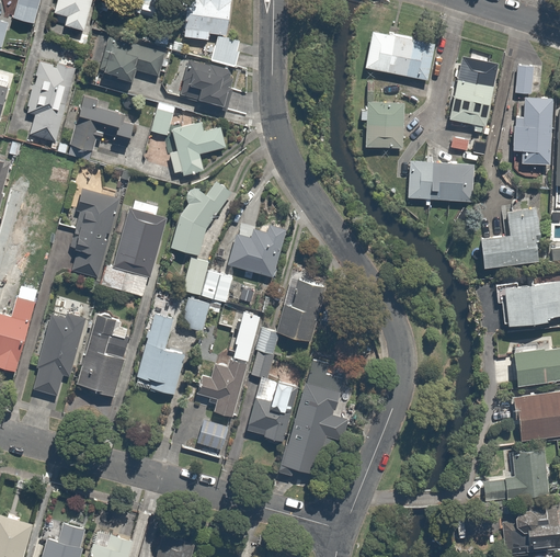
[(34,24),(40,0),(15,0),(11,19),(34,24)]
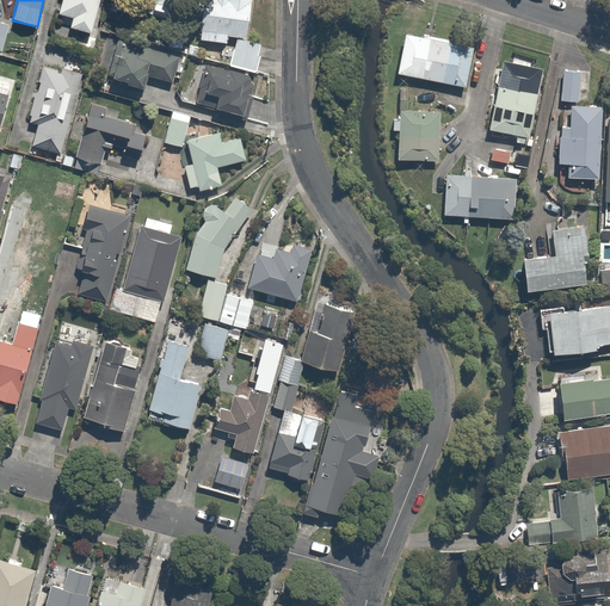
[(100,0),(60,0),(56,16),(73,19),(71,29),(93,33),(100,0)]
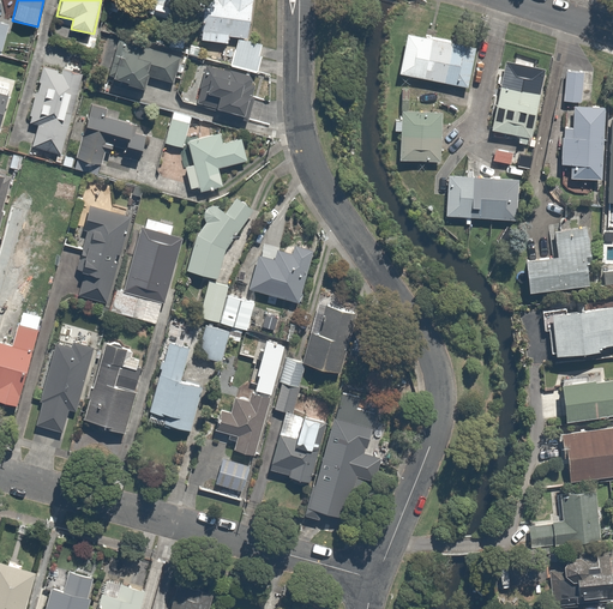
[(204,12),(200,42),(229,46),(230,34),(248,36),(253,0),(198,0),(198,12),(204,12)]
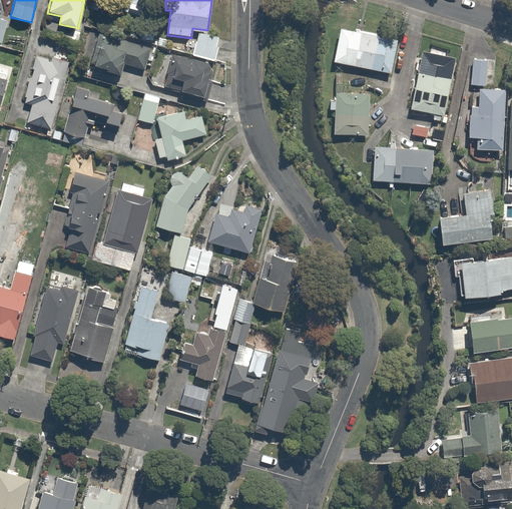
[(11,21),(0,17),(0,49),(2,50),(11,21)]
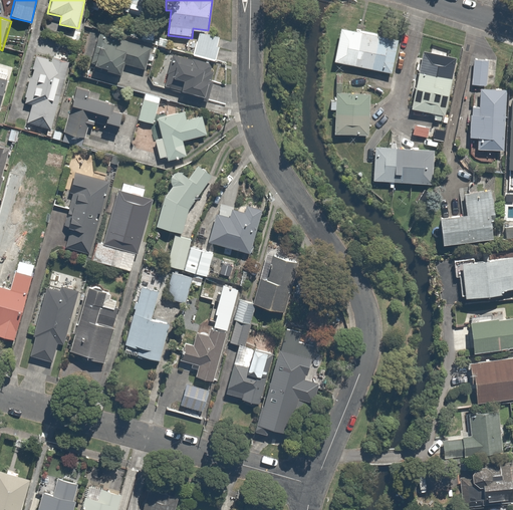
[(399,39),(341,27),(333,62),(392,74),(399,39)]
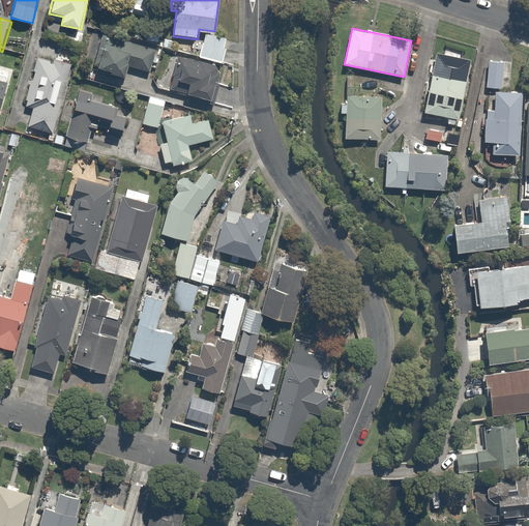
[(229,40),(206,34),(200,58),(223,64),(229,40)]
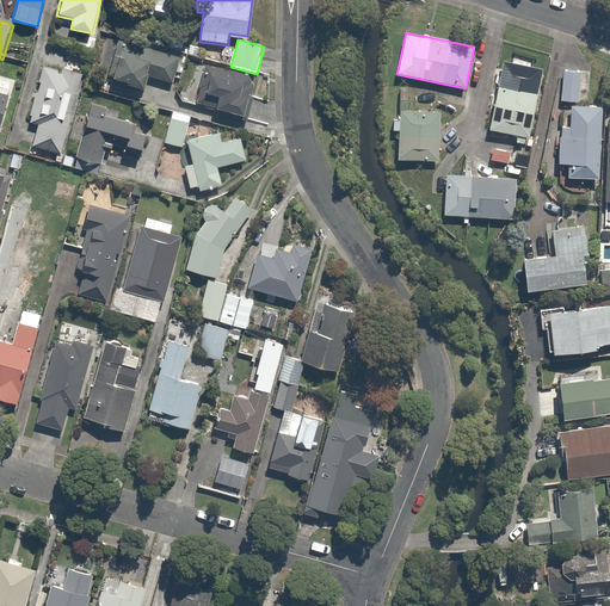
[(180,55),(119,41),(116,54),(119,55),(114,76),(147,86),(149,76),(173,82),(180,55)]
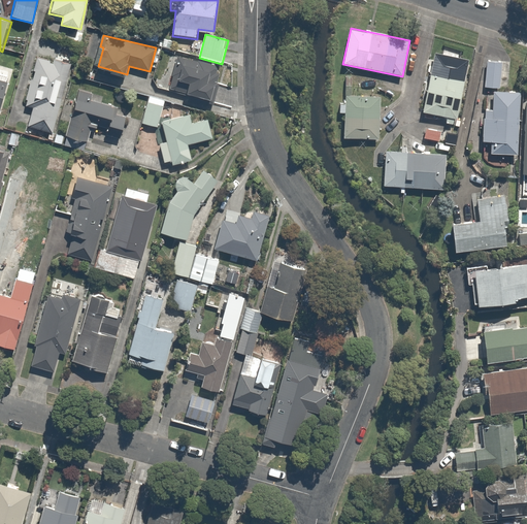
[(435,55),(424,112),(448,117),(446,124),(457,126),(469,61),(435,55)]
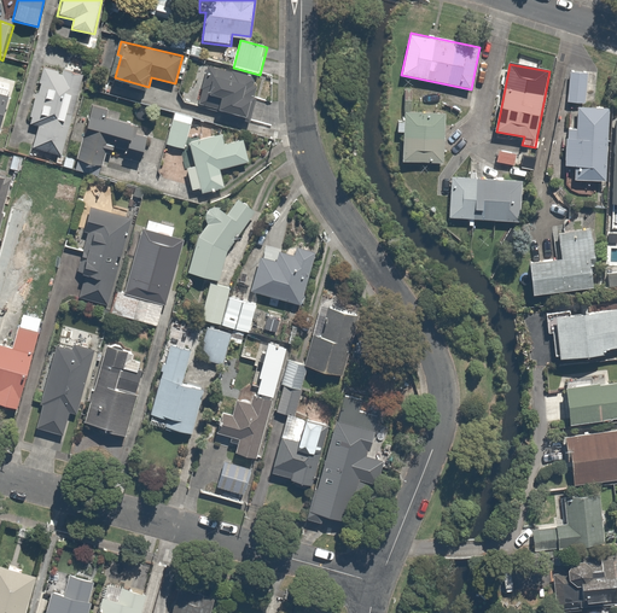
[(60,73),(42,68),(28,124),(38,127),(31,150),(62,157),(83,71),(62,66),(60,73)]
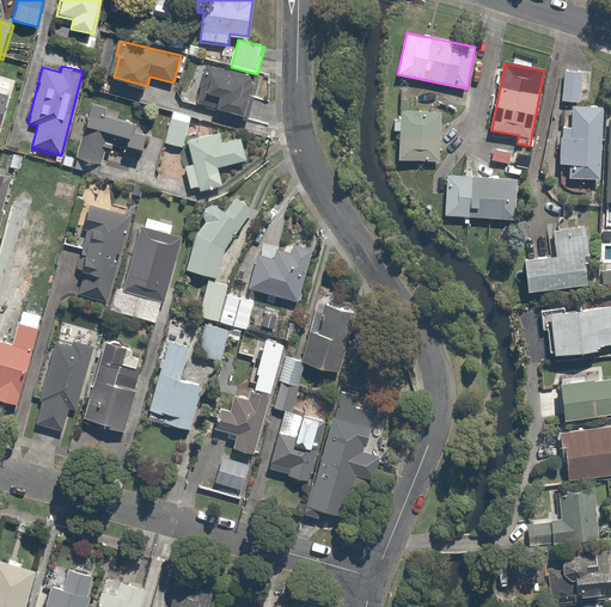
[(208,67),(202,92),(219,96),(217,108),(249,115),(256,87),(250,86),(252,78),(208,67)]
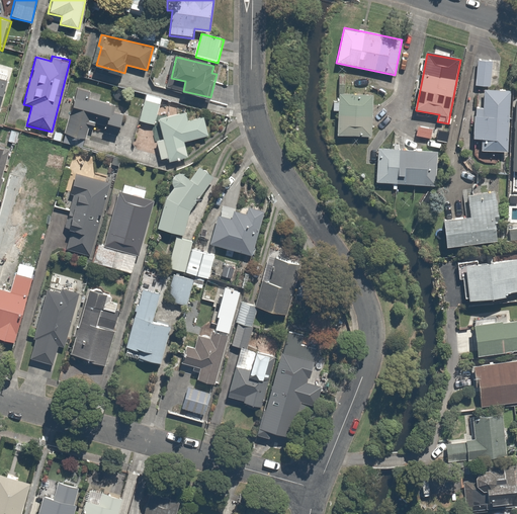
[(491,87),(494,62),(479,60),(476,86),(491,87)]
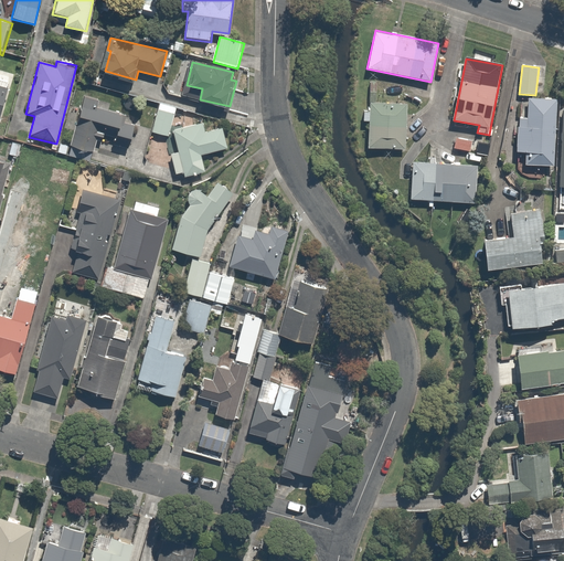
[(86,95),(83,104),(71,146),(93,152),(97,138),(110,141),(108,146),(129,151),(136,125),(126,122),(127,116),(99,108),(102,99),(86,95)]
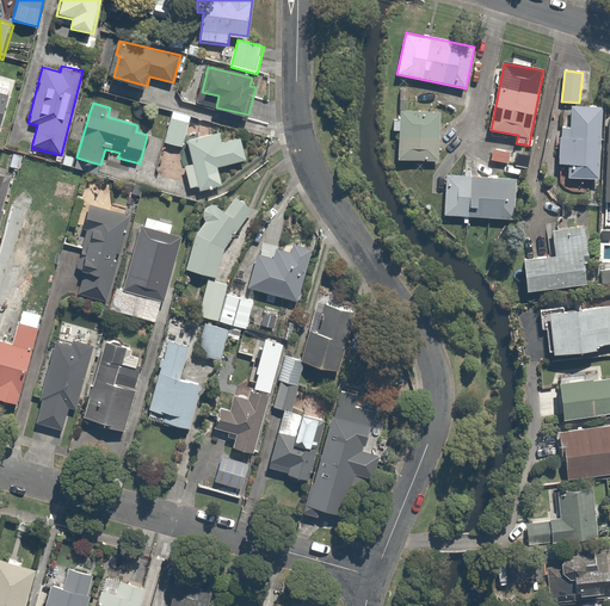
[(570,128),(559,128),(558,164),(570,164),(568,178),(602,179),(603,107),(570,106),(570,128)]
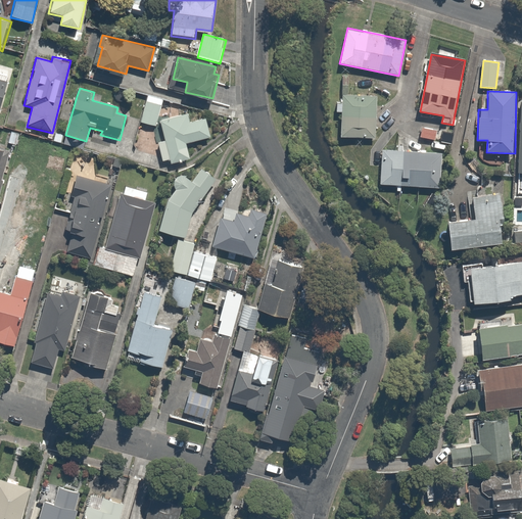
[(341,113),(341,138),(376,139),(377,96),(342,95),(341,103),(336,103),(336,113),(341,113)]
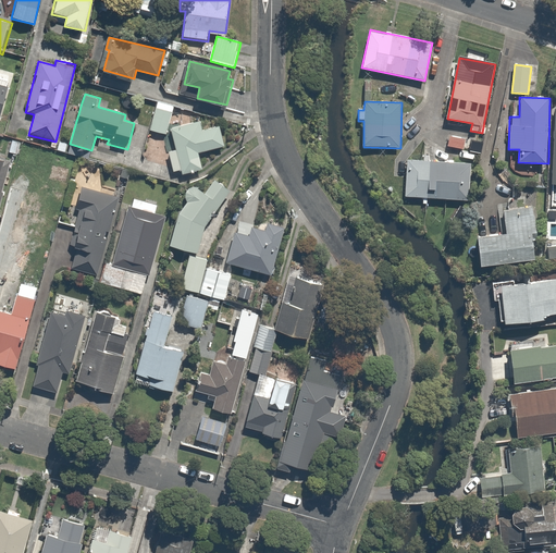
[(175,109),(155,103),(148,133),(169,137),(170,131),(175,109)]
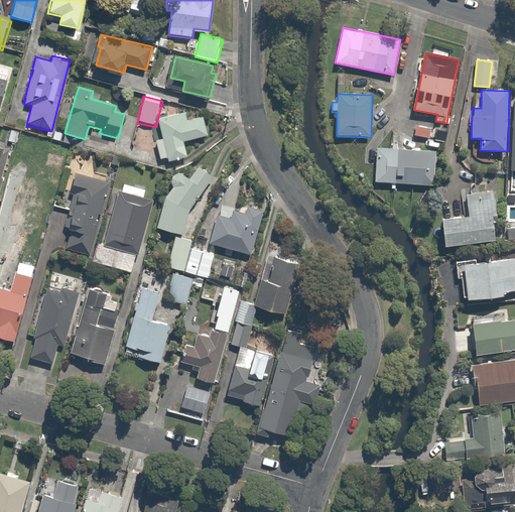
[(186,112),(157,121),(164,141),(156,143),(162,161),(167,159),(169,165),(189,158),(184,142),(209,134),(203,116),(189,121),(186,112)]
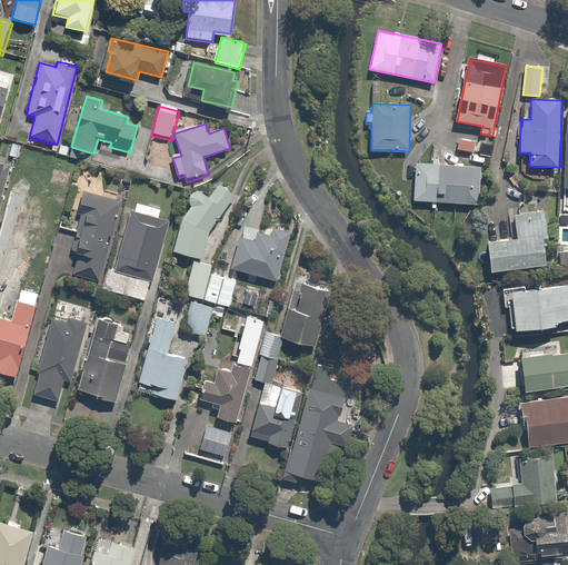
[(479,142),(457,139),(456,152),(478,156),(479,142)]
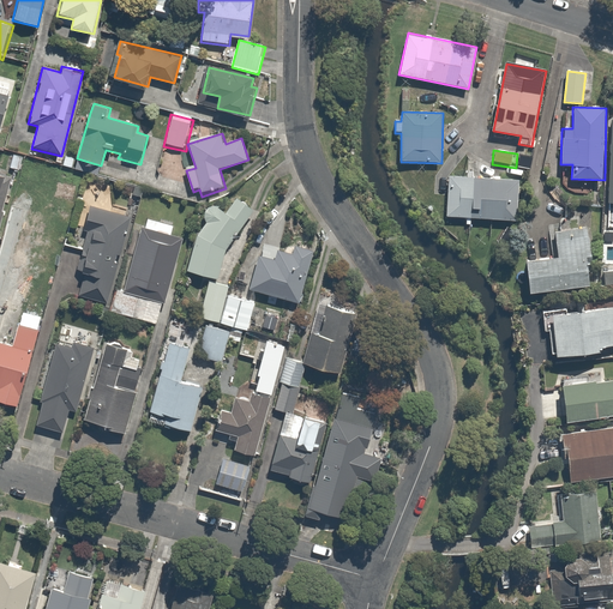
[(0,237),(1,239),(17,181),(17,178),(0,173),(0,237)]
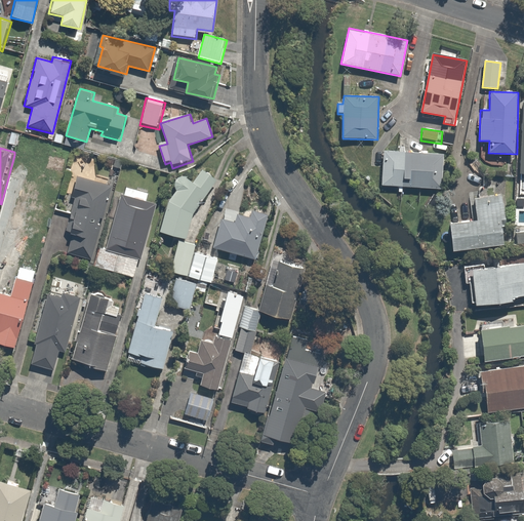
[(443,154),(385,151),(383,185),(441,188),(443,154)]
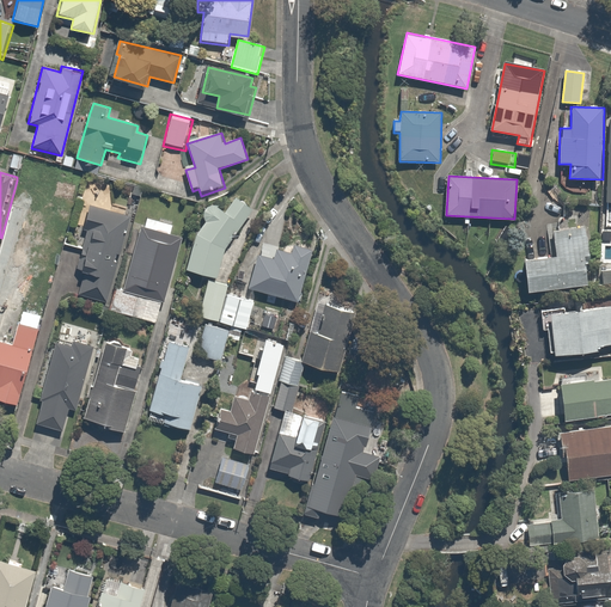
[(205,221),(197,232),(189,270),(219,277),(225,249),(250,212),(233,200),(225,213),(212,204),(202,219),(205,221)]
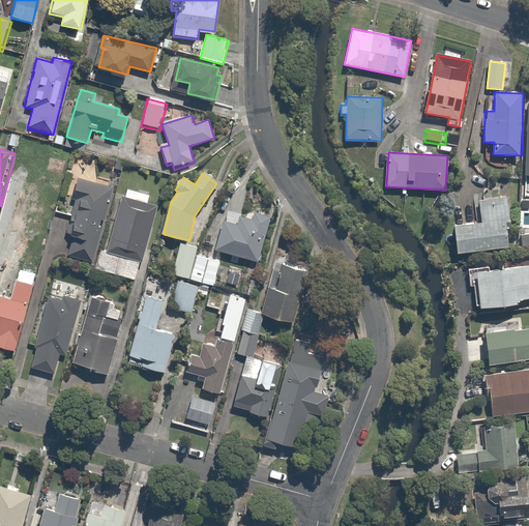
[(93,264),(112,187),(77,179),(71,200),(75,201),(66,236),(71,237),(66,258),(93,264)]
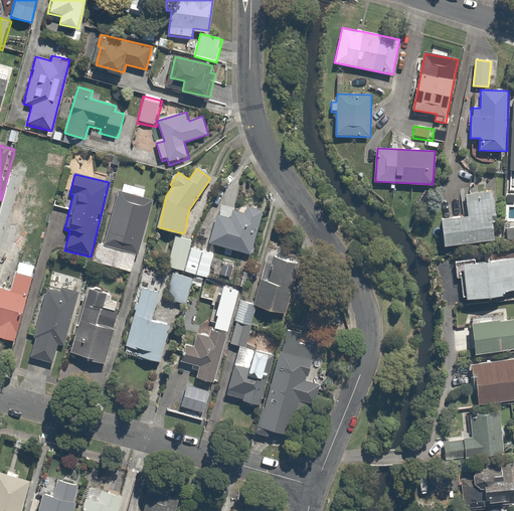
[(122,192),(115,190),(104,245),(97,244),(93,265),(116,269),(119,251),(142,257),(154,200),(145,198),(147,188),(124,183),(122,192)]
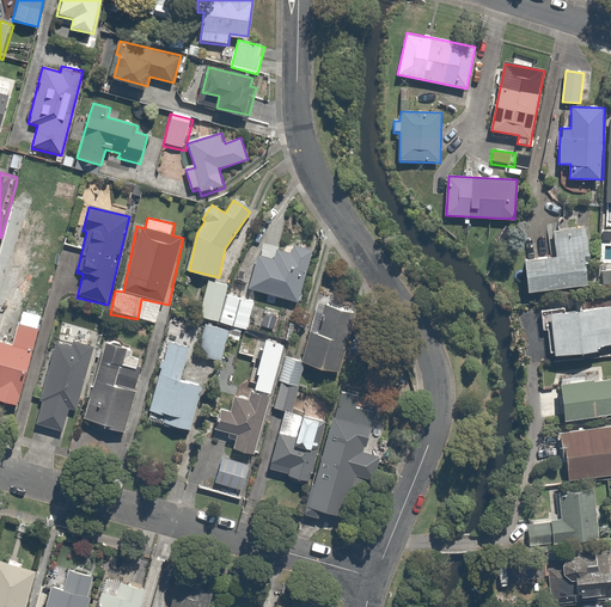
[(523,257),(525,292),(587,287),(586,271),(593,270),(590,226),(554,230),(555,255),(523,257)]
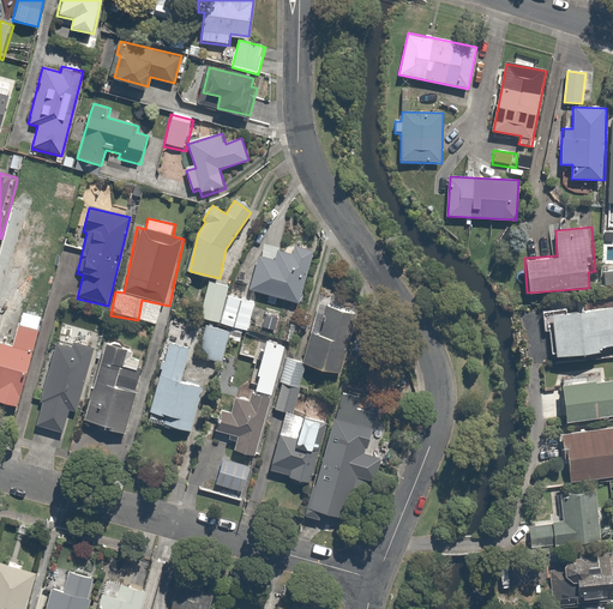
[(300,302),(312,252),(295,247),(293,253),(262,246),(250,290),(300,302)]
